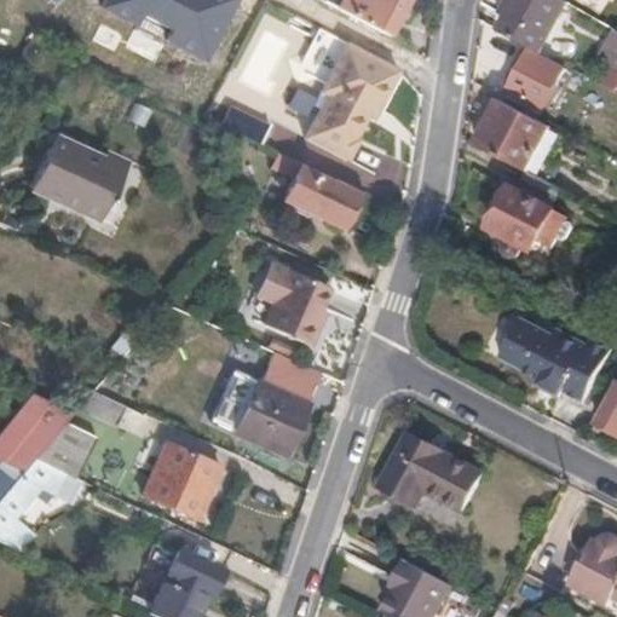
[(104,0),(103,5),(209,59),(240,0),(104,0)]
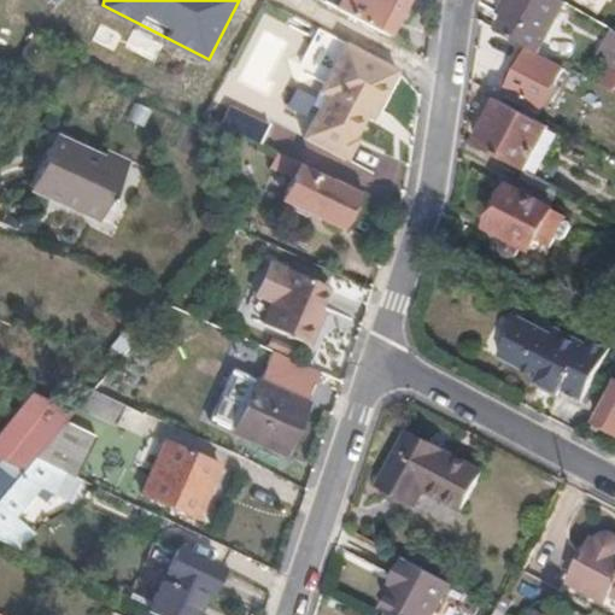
[(386,36),(404,0),(357,0),(350,17),(386,36)]
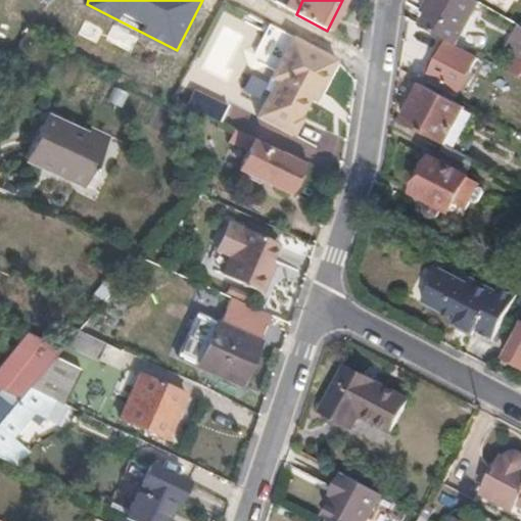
[(429,13),(425,27),(461,44),(484,2),(480,0),(412,0),(412,3),(429,13)]
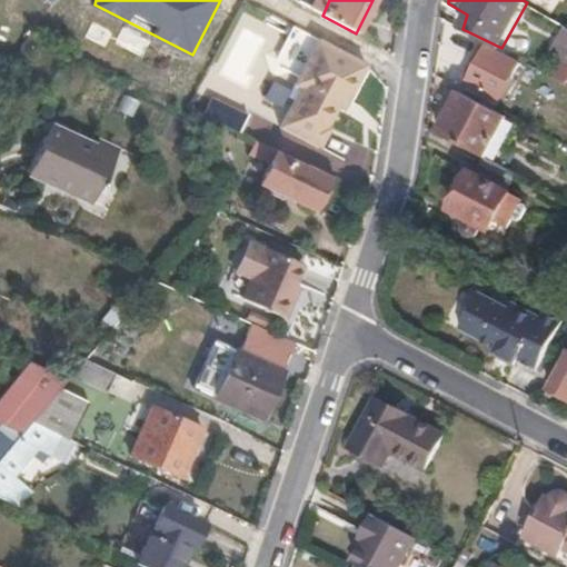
[(344,103),(365,60),(318,36),(289,92),(296,97),(281,126),(321,145),(331,123),(327,122),(338,101),(344,103)]
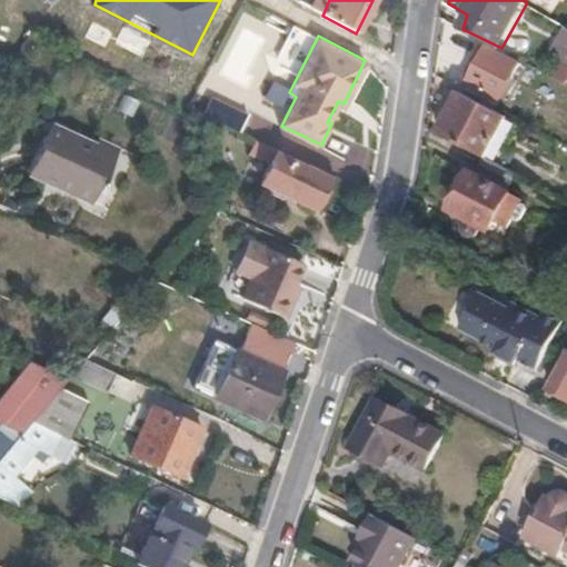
[(469,82),(501,100),(521,63),(489,45),(469,82)]
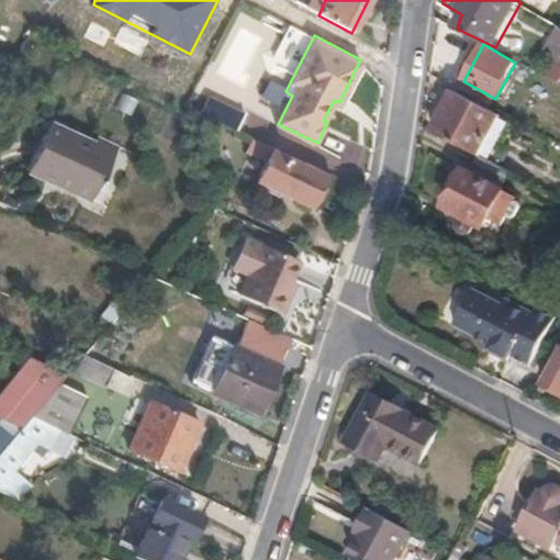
[(437,130),(480,153),(502,112),(459,90),(437,130)]
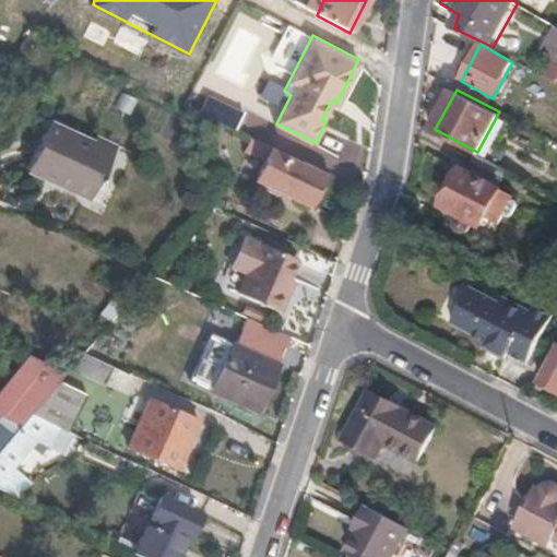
[(246,110),(209,93),(200,113),(217,120),(236,130),(246,110)]
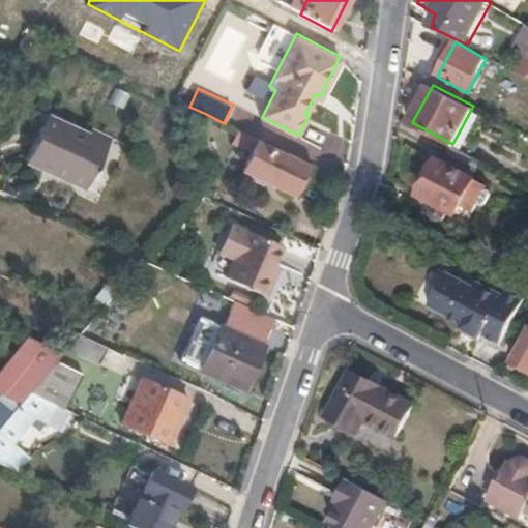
[(484,108),(495,114),(501,103),(491,96),(484,108)]
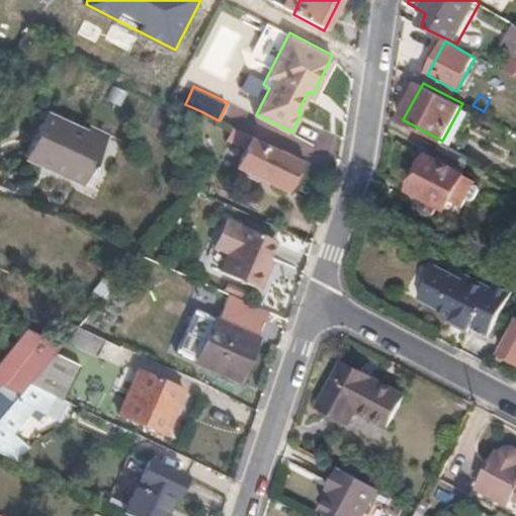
[(104,142),(47,114),(27,154),(84,180),(90,165),(93,167),(104,142)]
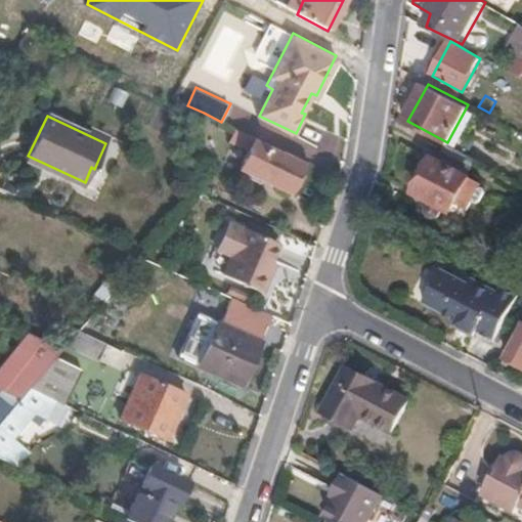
[(247,145),(252,136),(235,128),(228,143),(234,146),(237,141),(247,145)]
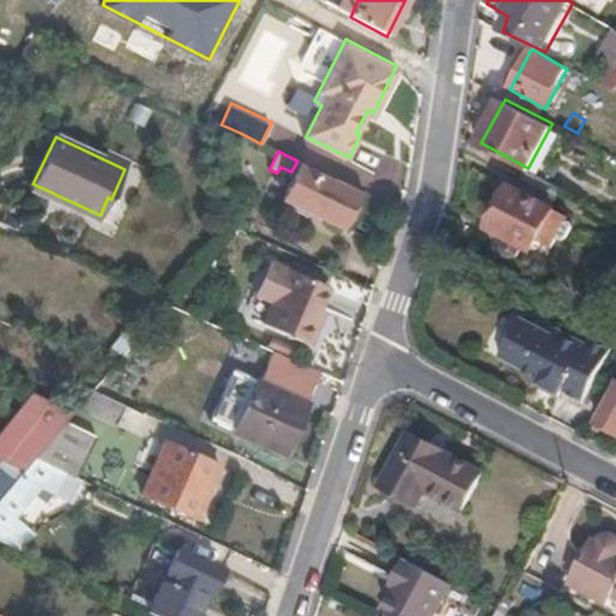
[(319,213),(333,181),(300,164),(284,197),(292,202),(309,209),(319,213)]
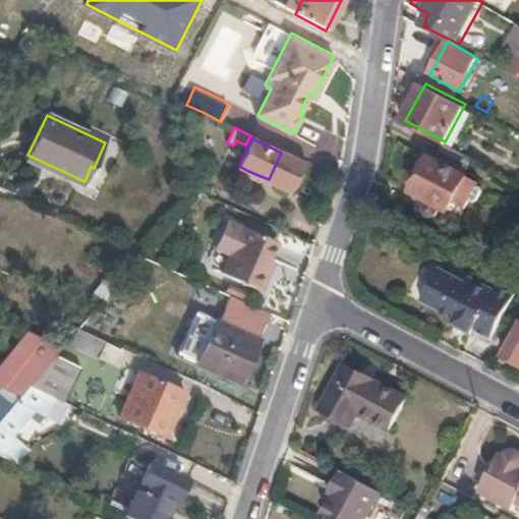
[(417,183),(467,208),(481,183),(433,157),(417,183)]
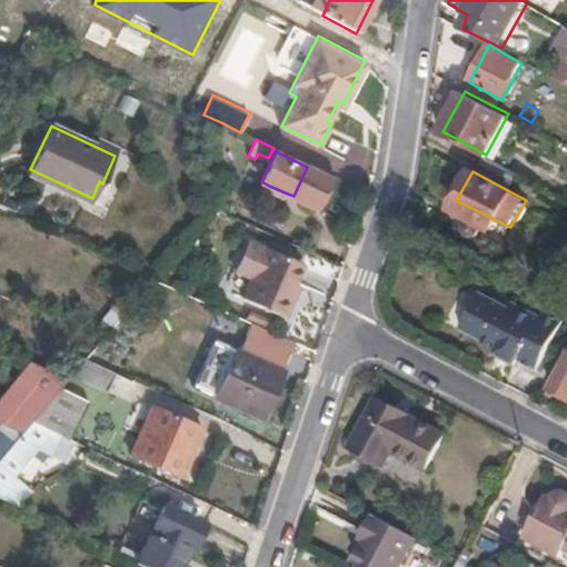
[(281,198),(285,192),(269,186),(266,191),(281,198)]
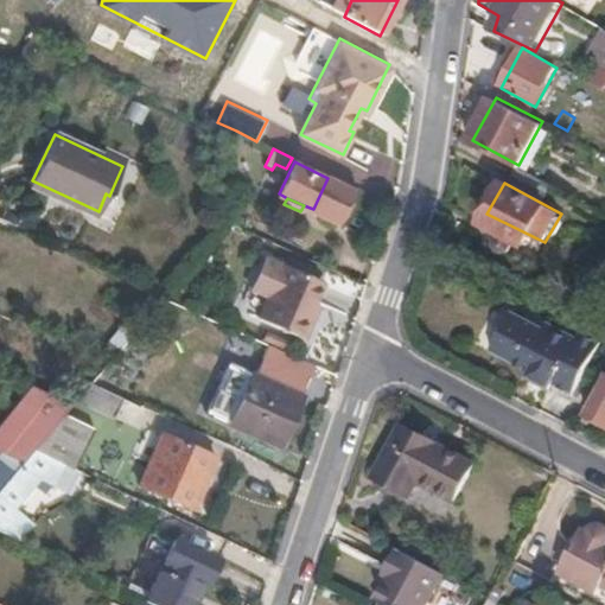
[(526,240),(484,218),(483,224),(524,246),(526,240)]
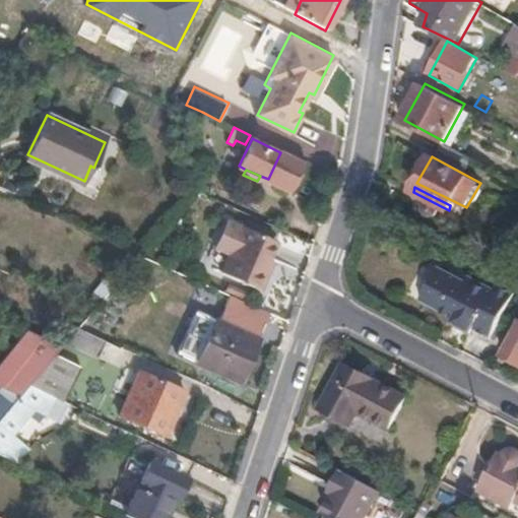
[(232,254),(243,225),(229,219),(216,247),(232,254)]
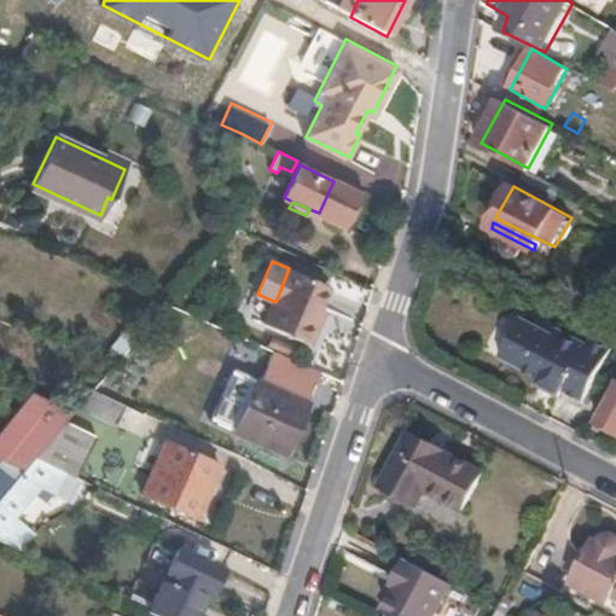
[(321,308),(330,286),(289,268),(275,302),(266,323),(312,344),(320,325),(314,321),(321,308)]
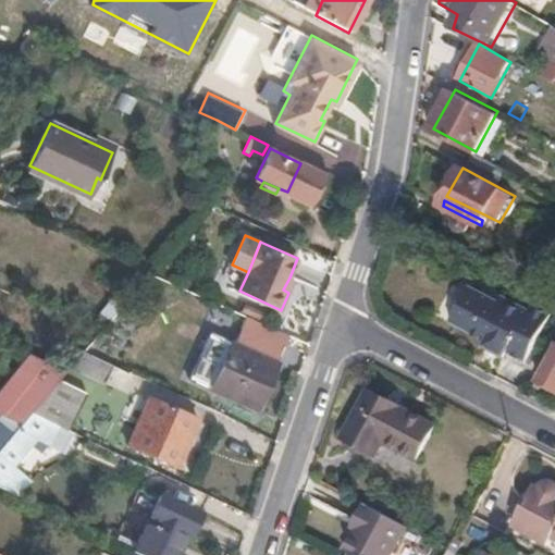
[(531,355),(554,309),(554,304),(531,293),(529,298),(501,284),(497,292),(469,276),(449,313),(486,332),(482,338),(505,349),(508,343),(531,355)]
